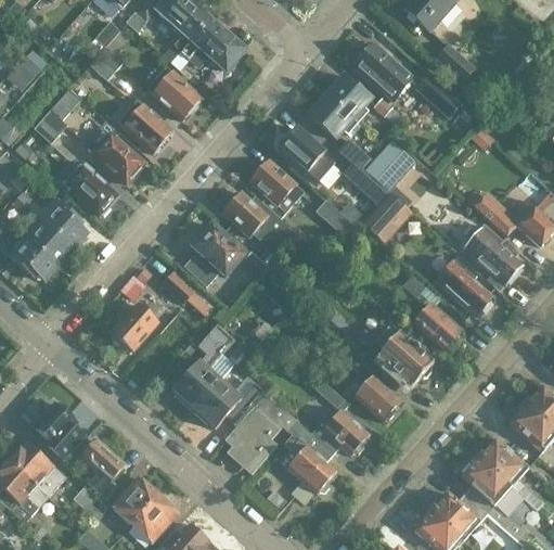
[(29,5),(23,0),(16,0),(5,12),(15,21),(29,5)]
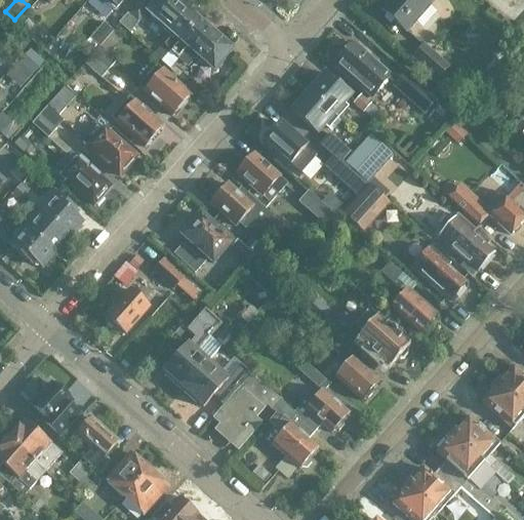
[(137,0),(119,21),(130,30),(138,20),(149,8),(164,23),(163,25),(171,32),(155,50),(163,57),(198,16),(179,0),(137,0)]
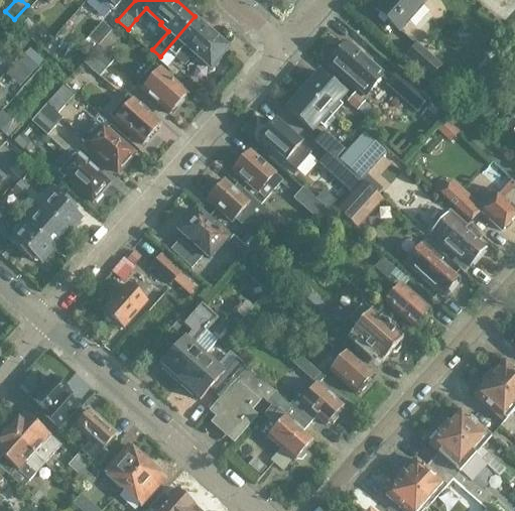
[(380,0),(375,5),(400,28),(424,0),(380,0)]
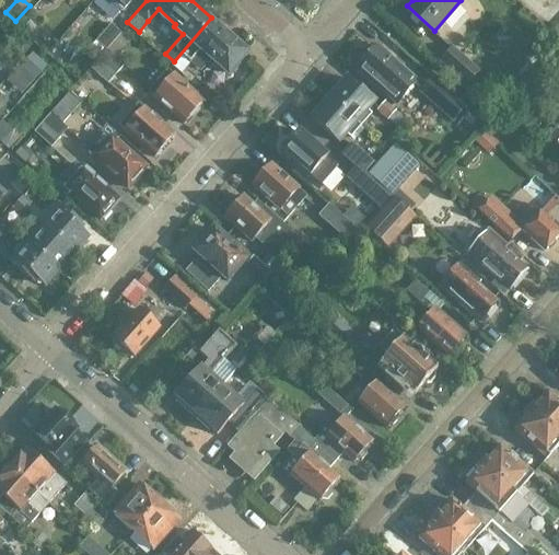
[(37,22),(25,12),(15,23),(27,33),(37,22)]
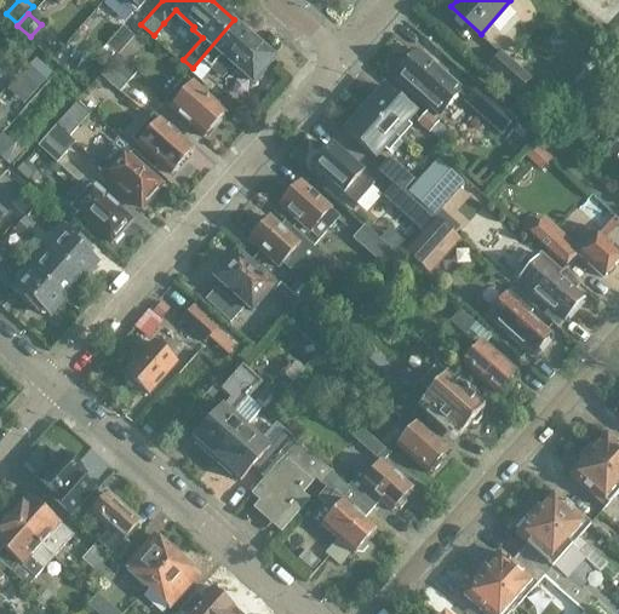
[(274,53),(234,19),(193,68),(201,75),(210,64),(210,63),(213,58),(215,58),(219,53),(230,62),(231,59),(252,78),(274,53)]
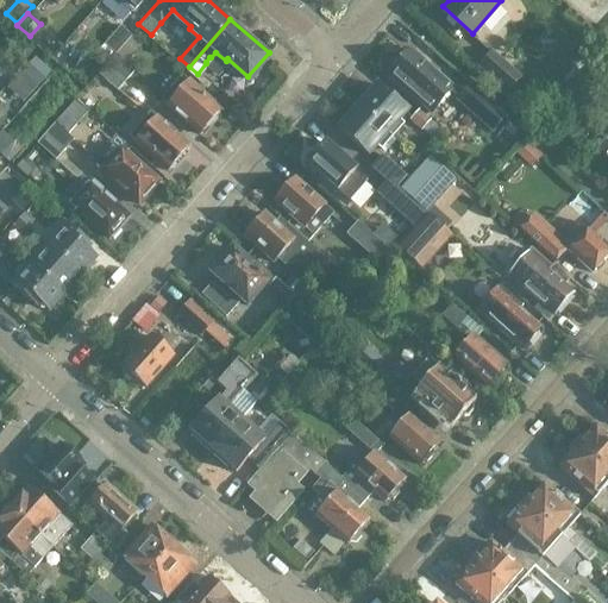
[(121,23),(105,41),(117,50),(132,33),(132,32),(121,23)]
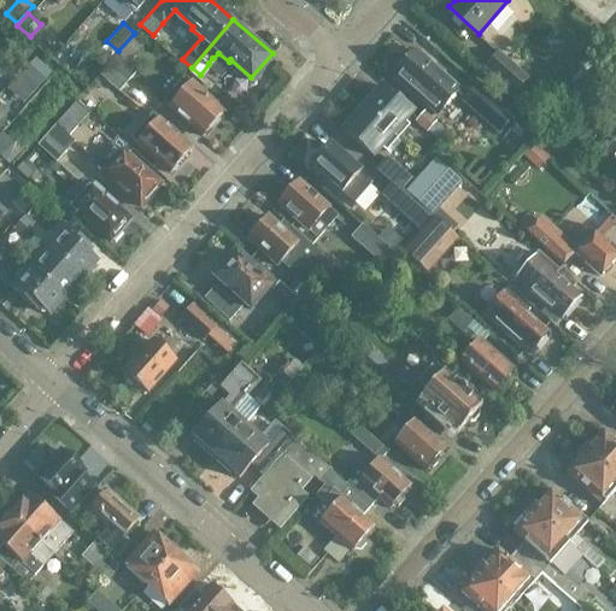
[(138,66),(129,59),(144,42),(134,34),(118,51),(111,59),(129,76),(138,66)]
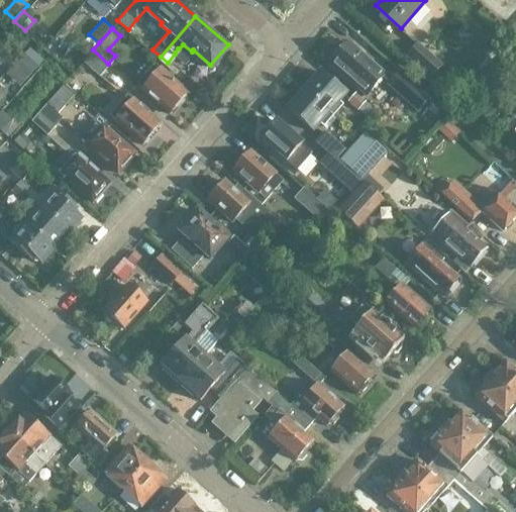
[(329,59),(360,86),(348,99),(358,107),(366,99),(371,103),(377,97),(376,95),(380,91),(374,85),(375,83),(363,73),(373,61),(347,38),(329,59)]
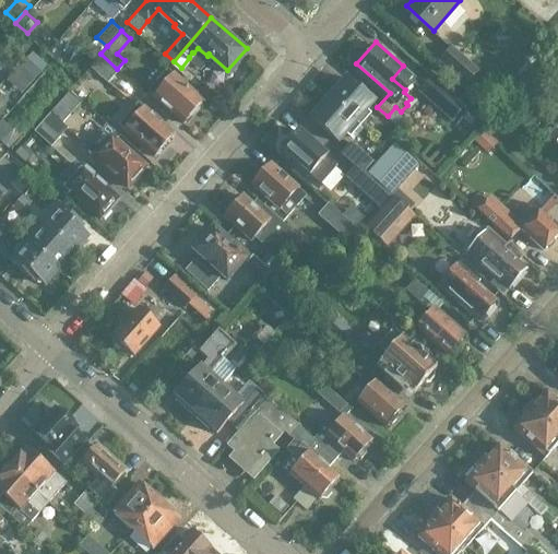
[(440,57),(466,81),(478,68),(451,44),(440,57)]
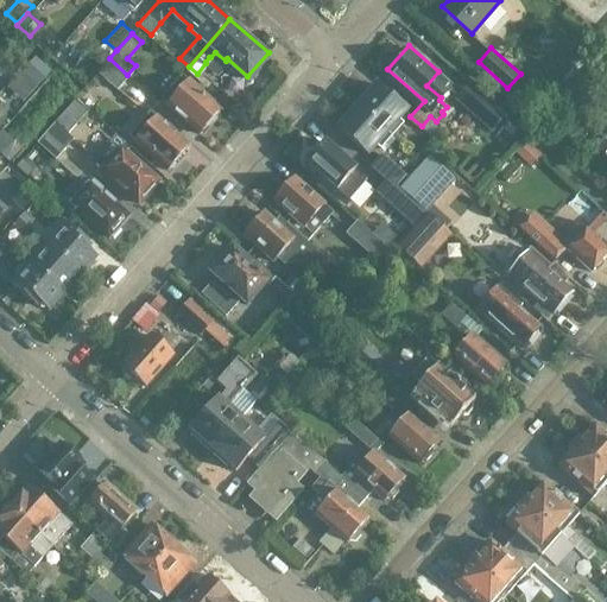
[(127,75),(109,58),(99,70),(118,87),(127,75)]
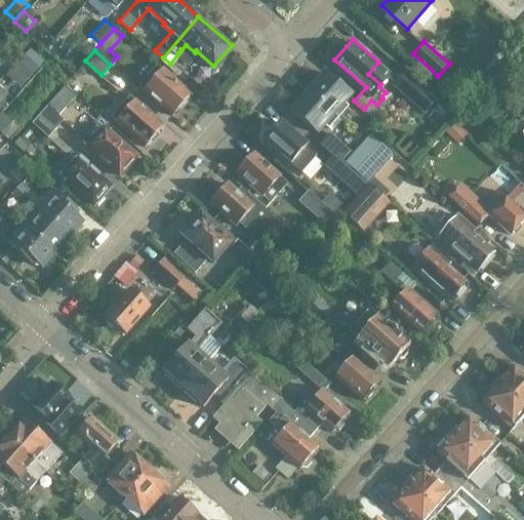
[(190,91),(158,64),(140,82),(172,111),(190,91)]
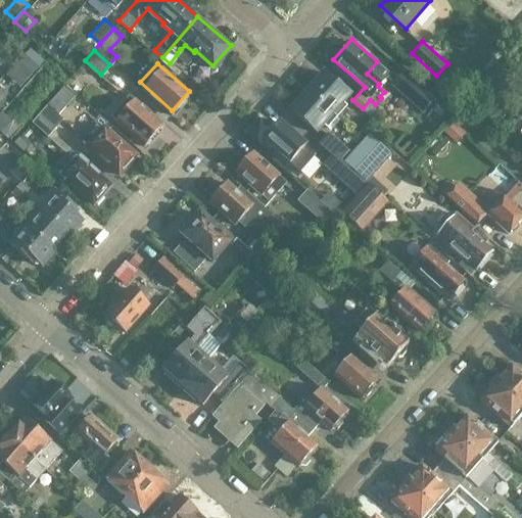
[(397,63),(397,64),(390,73),(407,87),(414,78),(397,63)]
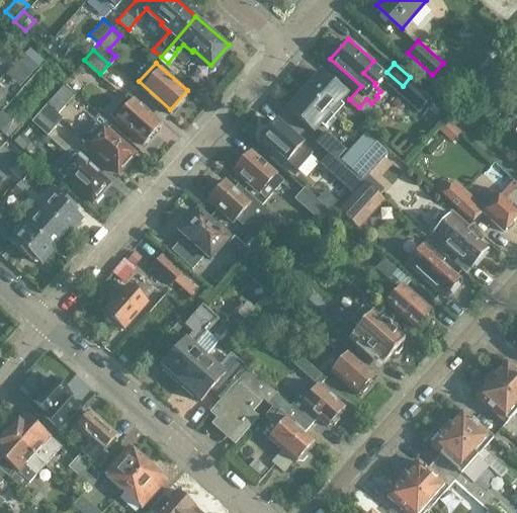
[(320,69),(305,87),(331,110),(347,92),(320,69)]
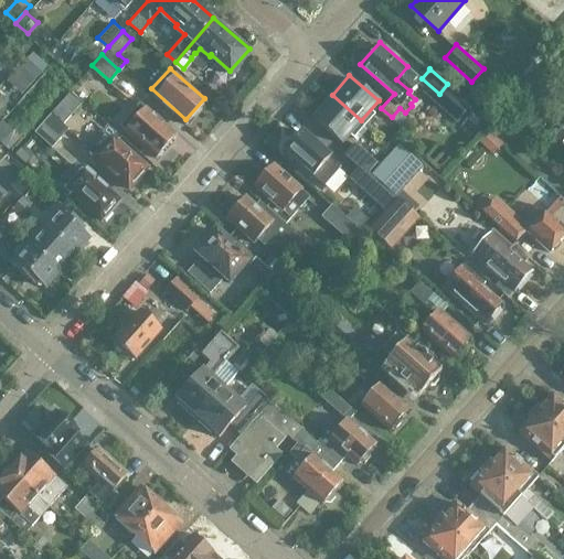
[(82,99),(71,88),(43,119),(61,135),(70,126),(64,120),(82,99)]
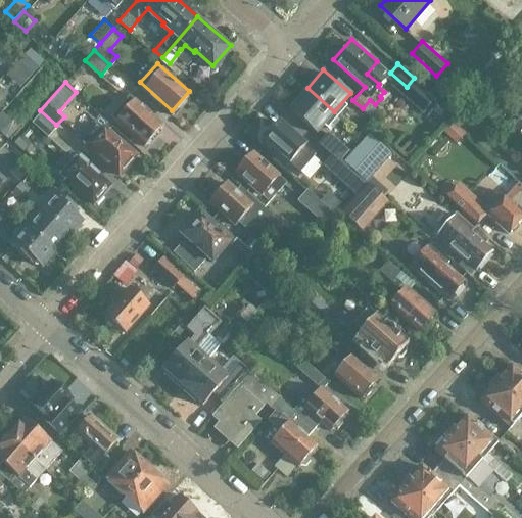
[(334,111),(307,88),(291,106),(318,130),(334,111)]
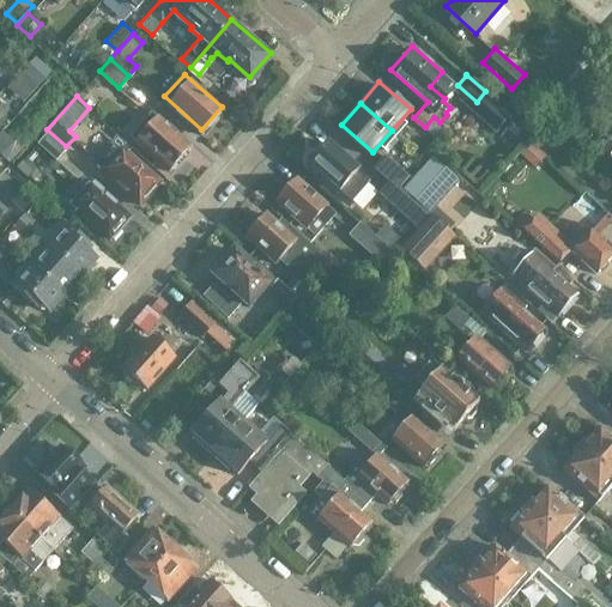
[(189,143),(152,110),(132,132),(169,165),(189,143)]
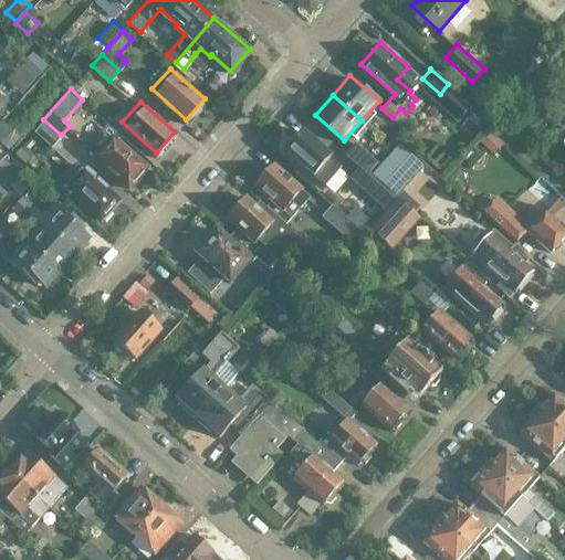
[(61,135),(43,119),(34,129),(52,145),(61,135)]
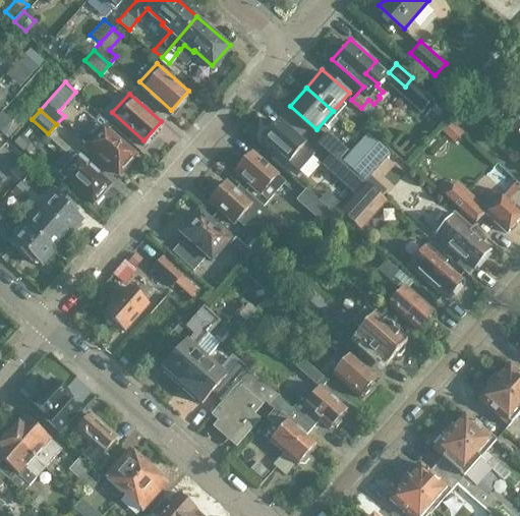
[(519,112),(511,121),(519,128),(519,112)]
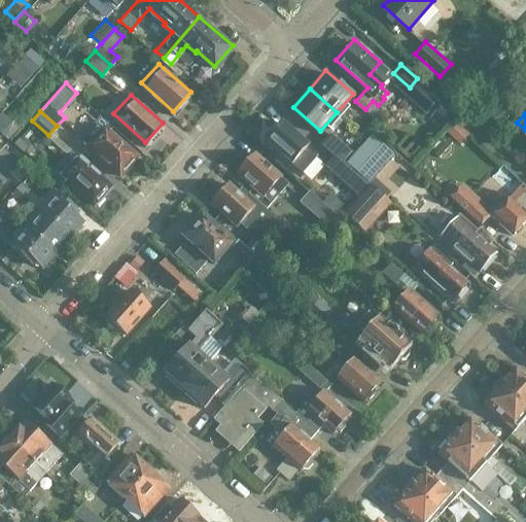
[(319,152),(282,119),(266,139),(303,171),(319,152)]
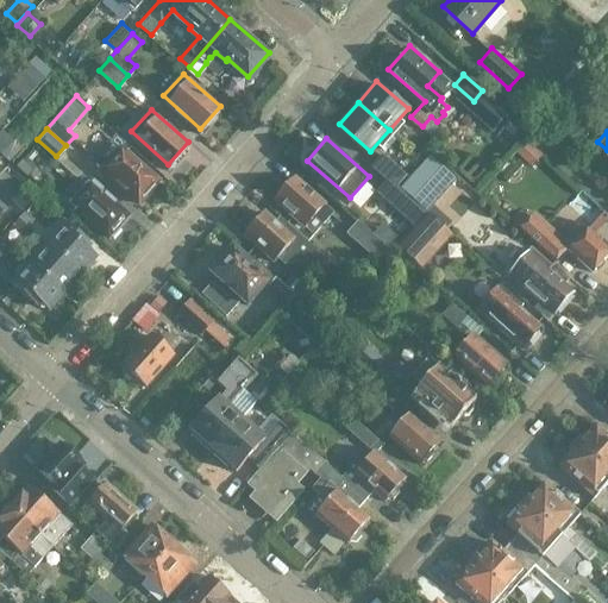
[(158,178),(121,145),(102,168),(138,200),(158,178)]
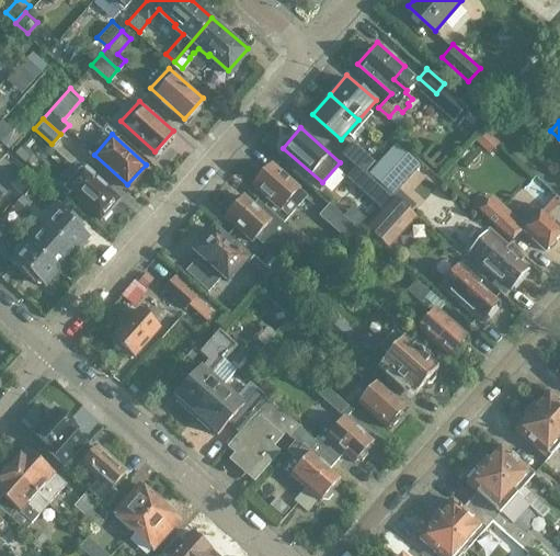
[(392,138),(376,159),(353,138),(342,150),(356,163),(347,174),(384,206),(396,193),(385,184),(411,155),(392,138)]
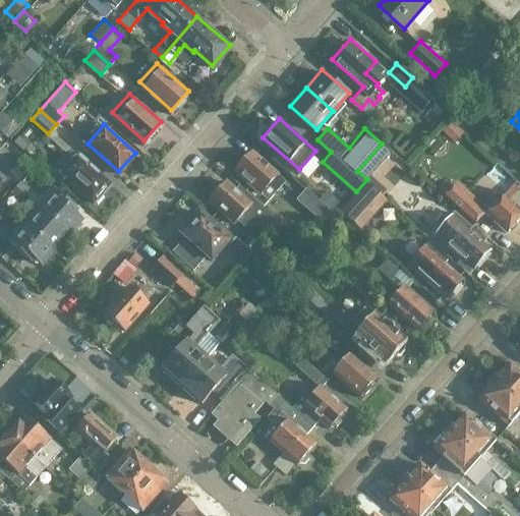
[(30,142),(19,133),(14,139),(24,149),(30,142)]
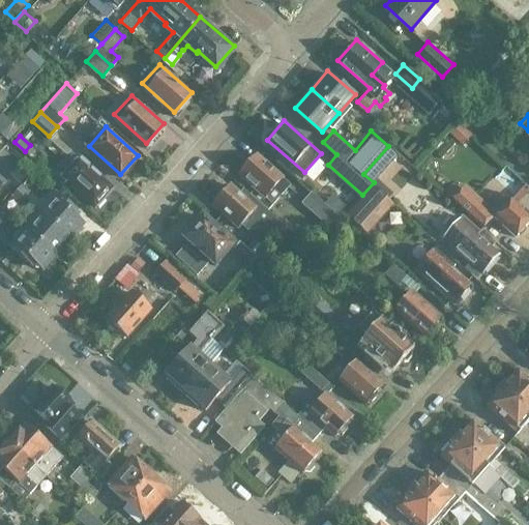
[(239,171),(256,185),(251,191),(269,206),(273,202),(283,191),(290,182),(257,152),(239,171)]
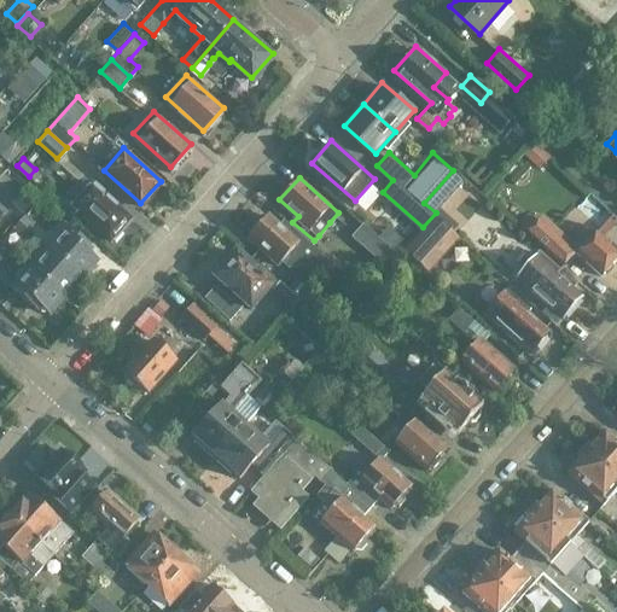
[(11,199),(23,210),(41,190),(29,179),(11,199)]
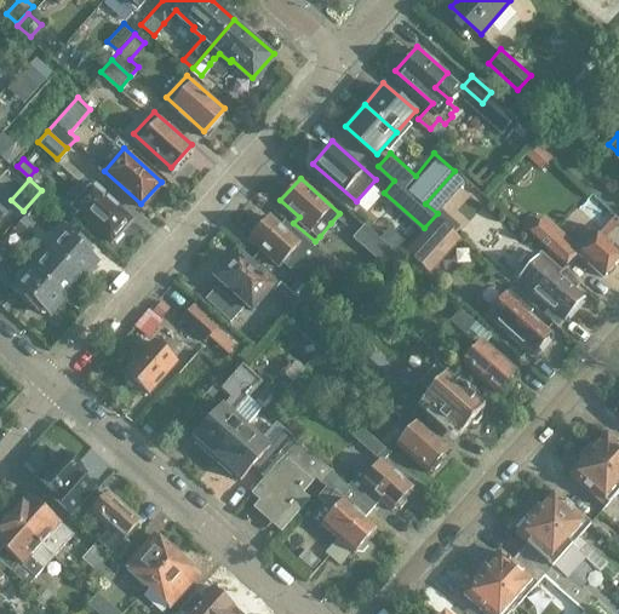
[(84,189),(87,191),(74,206),(112,240),(132,217),(95,183),(93,185),(90,183),(84,189)]
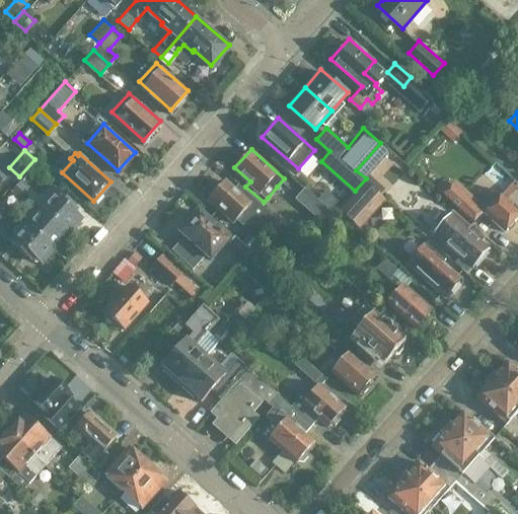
[(26,193),(31,187),(21,177),(16,184),(26,193)]
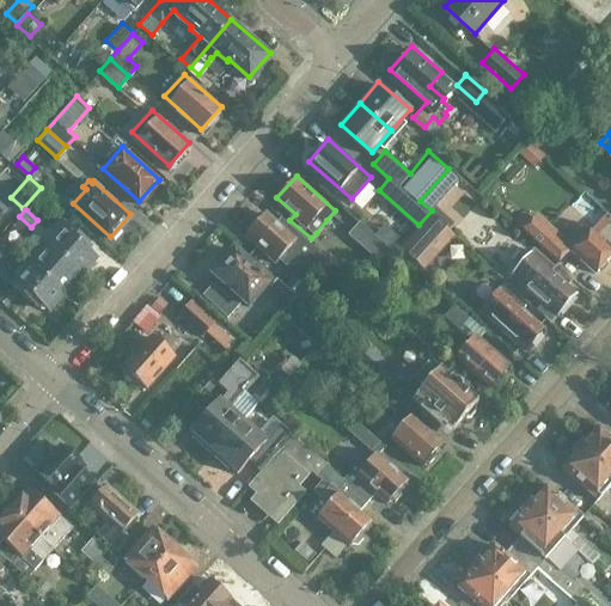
[(289,245),(304,257),(311,263),(317,256),(266,210),(246,232),(276,259),(289,245)]
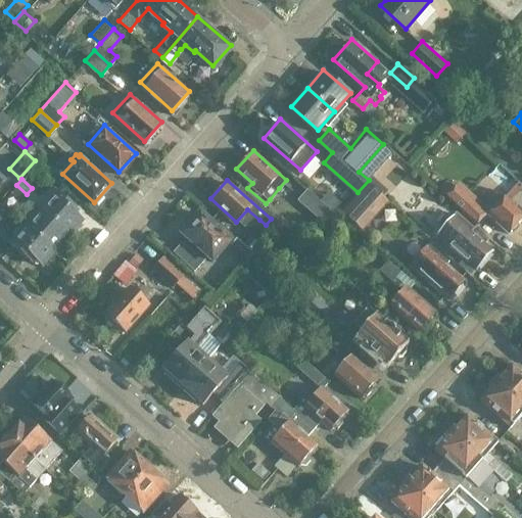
[(388,198),(369,180),(366,183),(358,192),(342,209),(363,228),(388,198)]
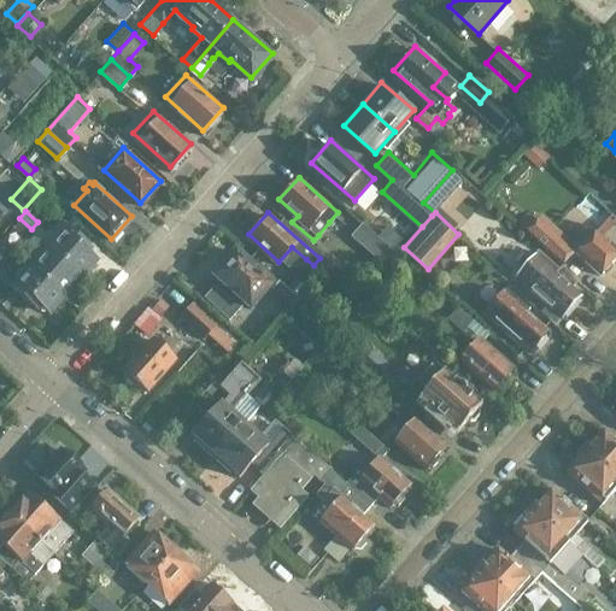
[(588,222),(580,231),(568,244),(535,215),(524,228),(563,263),(575,248),(600,271),(615,253),(615,248),(611,244),(612,244),(588,222)]
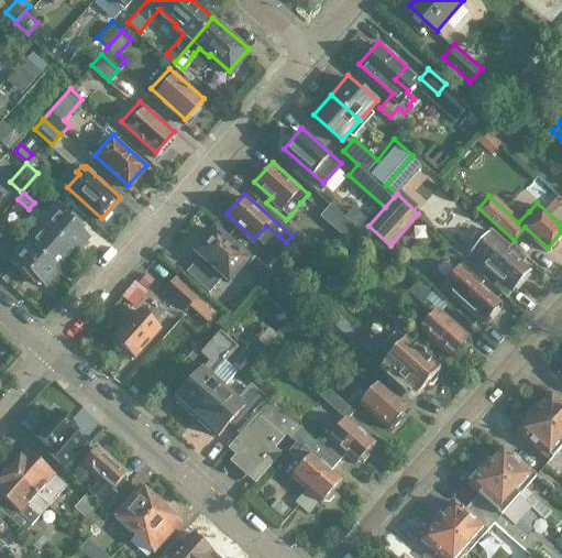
[(29,209),(18,199),(11,206),(22,216),(29,209)]
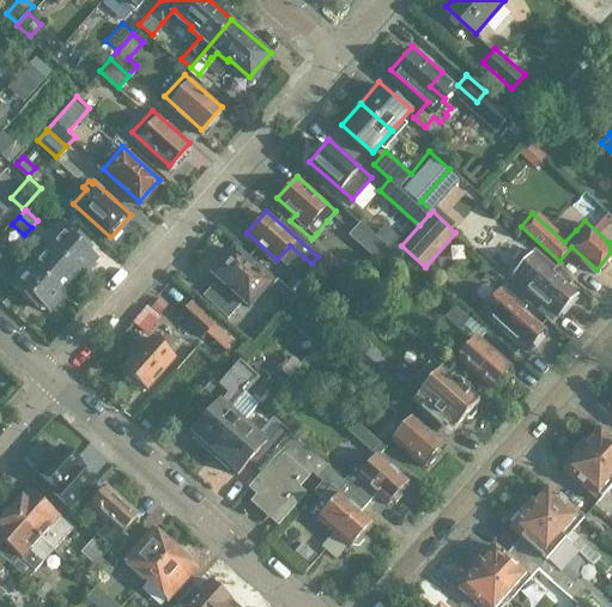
[(361,219),(350,231),(386,263),(397,250),(361,219)]
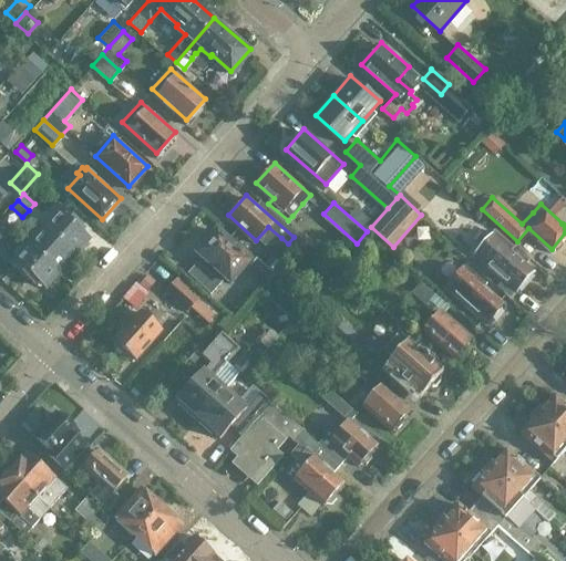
[(61,207),(45,225),(74,250),(88,236),(79,228),(82,222),(78,218),(76,220),(61,207)]
